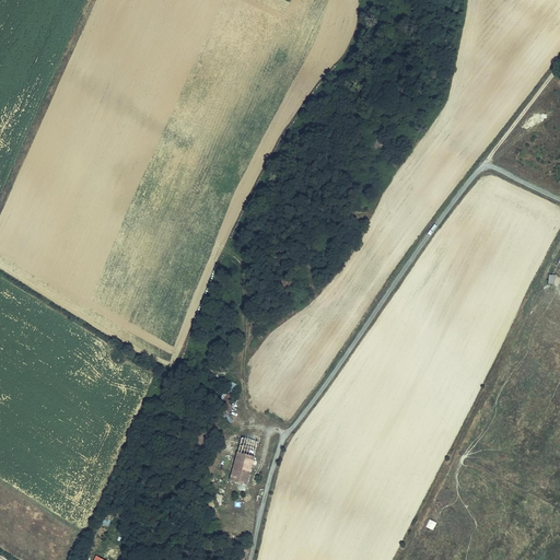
[(377,140),(372,147),(377,151),(383,144),(377,140)]
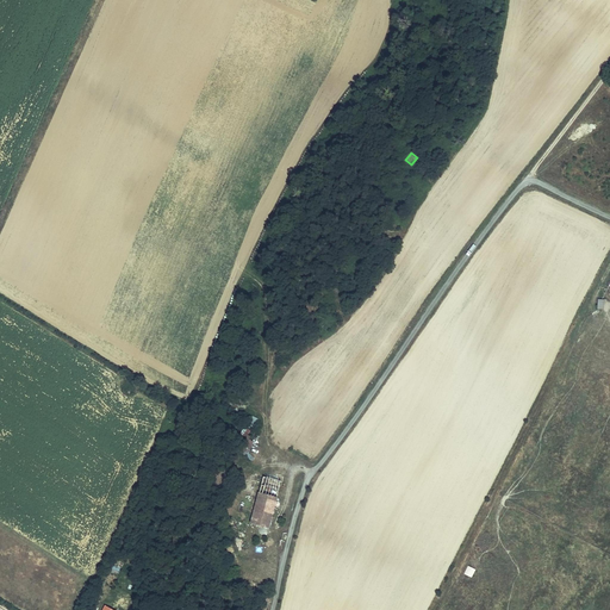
[(246,437),(250,431),(247,429),(237,442),(248,450),(254,442),(246,437)]
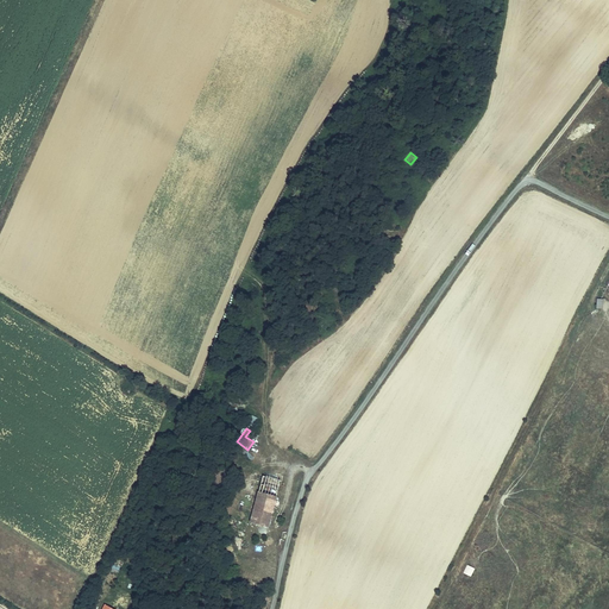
[(263,476),(253,523),(256,523),(274,527),(283,479),(263,476)]
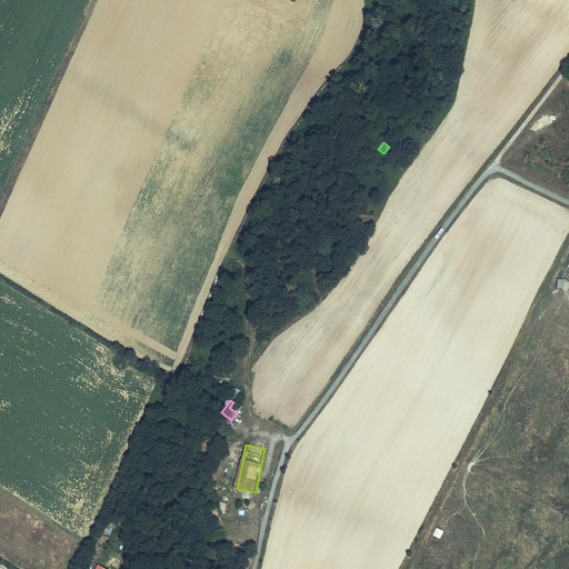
[(227,512),(228,508),(230,501),(220,498),(217,509),(227,512)]
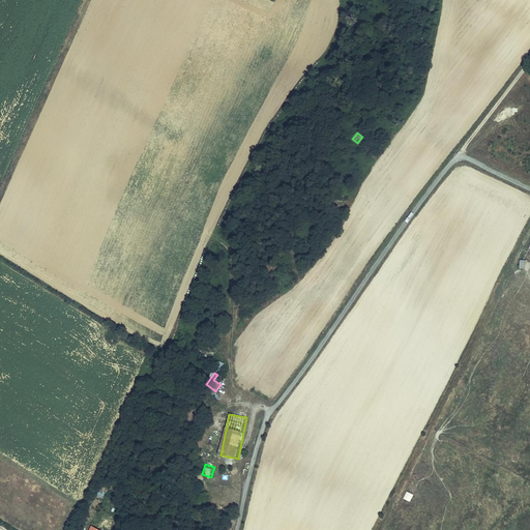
[(410,502),(413,495),(406,491),(403,499),(410,502)]
